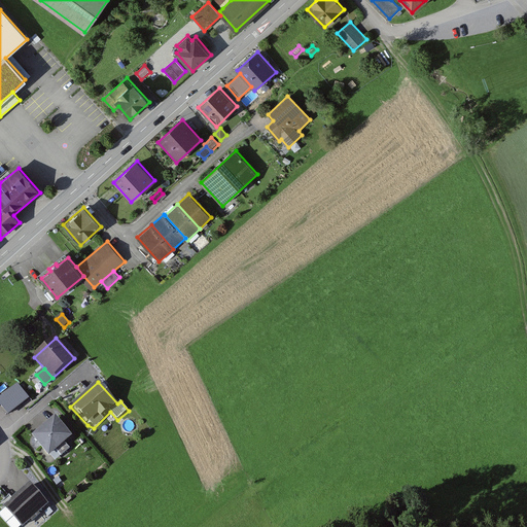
[(29,398),(18,385),(0,397),(0,403),(8,415),(29,398)]
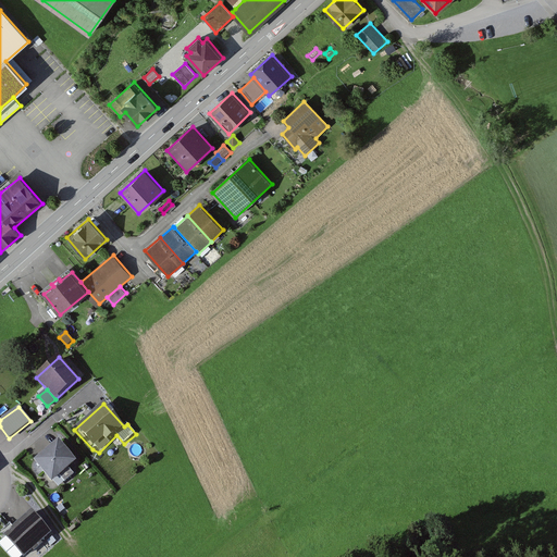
[(76,461),(59,442),(35,463),(52,483),(60,477),(69,468),(76,461)]
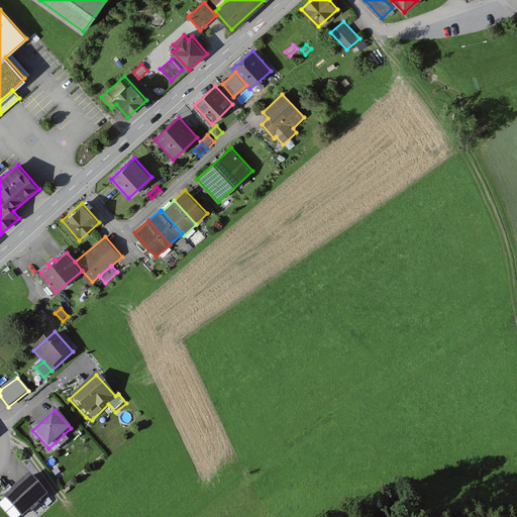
[(69,440),(64,434),(56,442),(61,447),(69,440)]
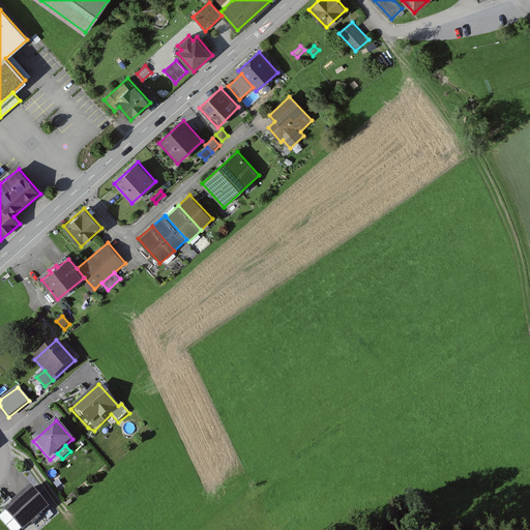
[(58,480),(53,483),(57,489),(61,486),(58,480)]
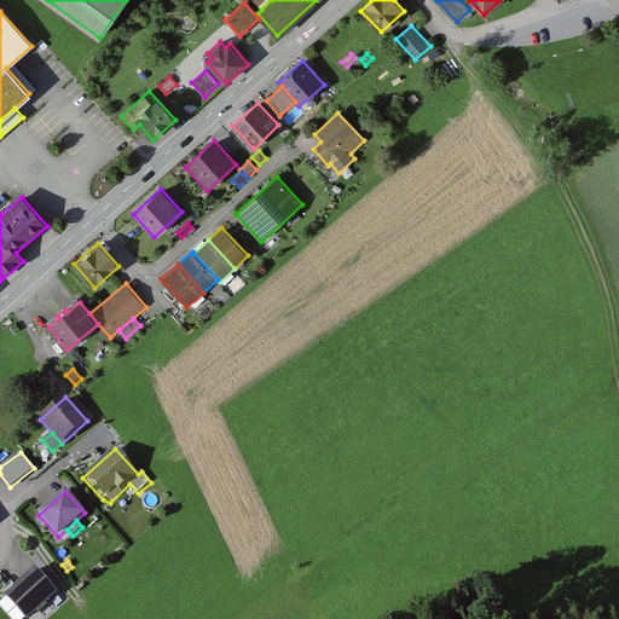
[(57,595),(35,570),(4,596),(23,618),(28,618),(36,613),(38,614),(48,606),(46,603),(57,595)]
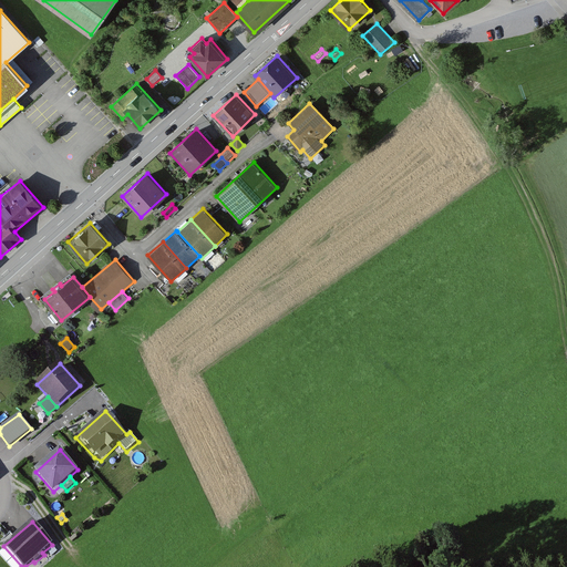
All buildings are outlined.
